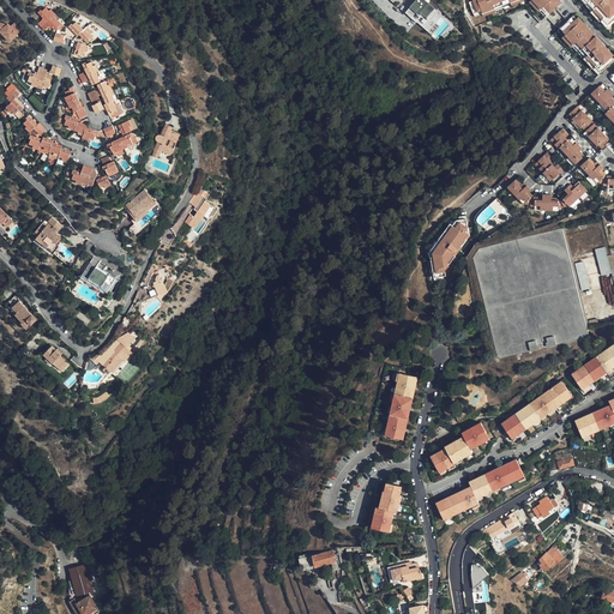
[(420,0),(415,0),(404,13),(410,18),(413,14),(417,18),(419,16),(422,16),(428,20),(435,12),(426,5),(420,0)]
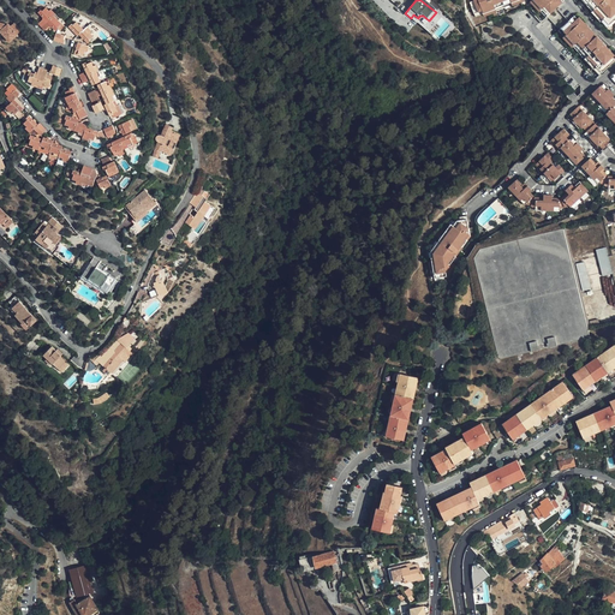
[(470,0),(477,15),(485,12),(500,6),(512,1),(515,0),(530,0),(532,1),(541,11),(539,12),(545,18),(565,0),(563,0),(470,0)]
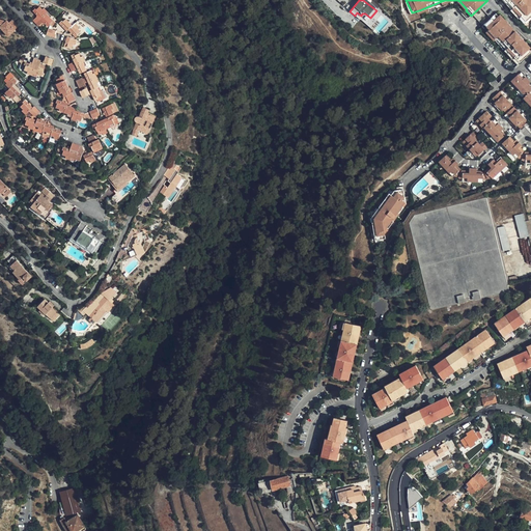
[(505,0),(512,7),(521,16),(526,21),(530,16),(530,11),(530,10),(530,8),(530,4),(527,0),(505,0)]
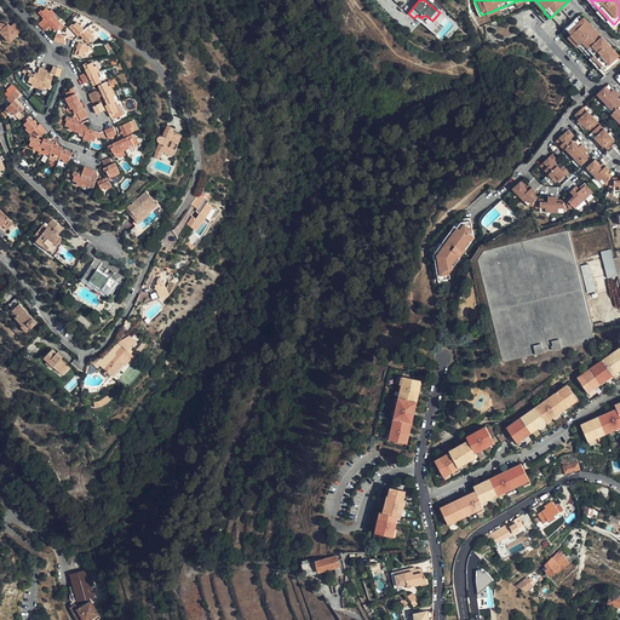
[(543,13),(544,12),(545,11),(537,1),(534,4),(543,13)]
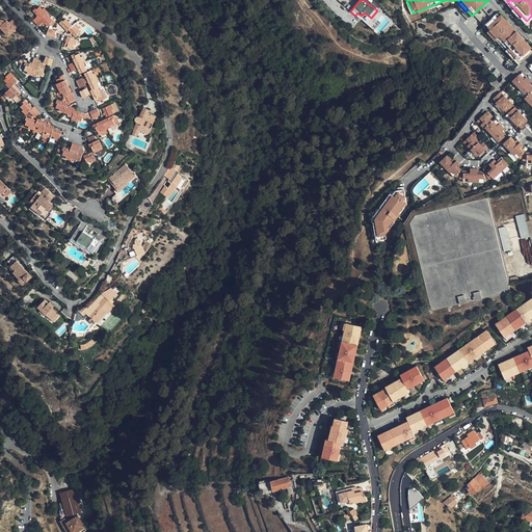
[(50,17),(52,15),(45,7),(43,8),(41,6),(37,9),(36,8),(33,10),(38,16),(34,20),(40,26),(44,22),(48,27),(51,24),(50,23),(53,20),(50,17)]
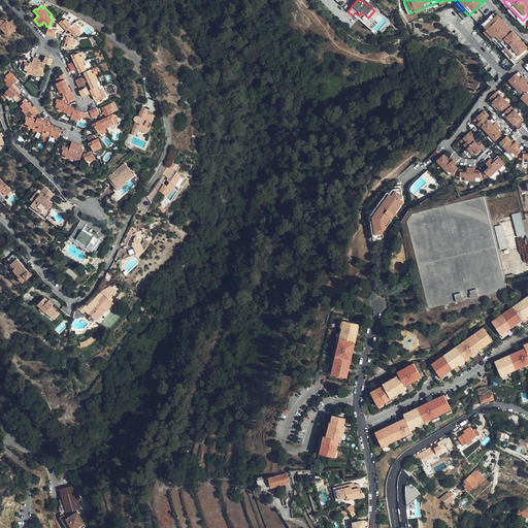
[(516,17),(518,15),(509,7),(507,8),(516,17)]
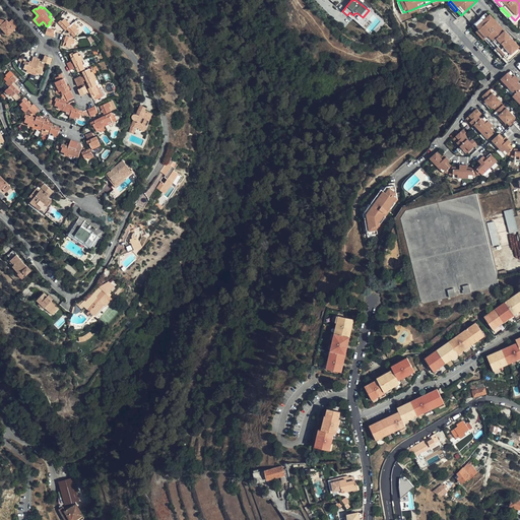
[(474,24),(479,29),(479,28),(488,38),(490,37),(499,46),(498,47),(506,56),(511,61),(519,52),(519,44),(492,15),(490,16),(486,13),(474,24)]
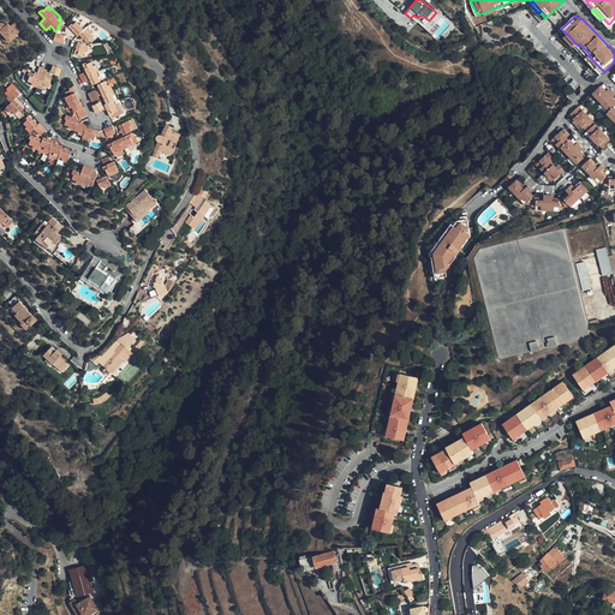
[(93,30),(88,27),(87,28),(82,23),(81,24),(77,21),(73,24),(70,27),(78,35),(81,34),(90,42),(93,40),(91,39),(95,35),(91,31),(93,30)]
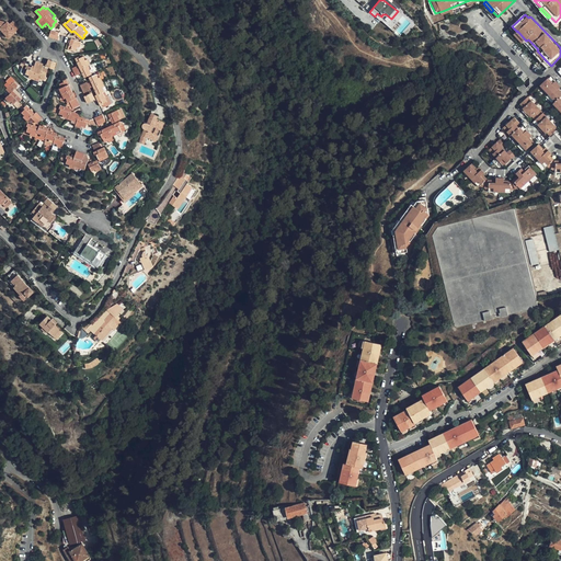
[(0,27),(1,29),(9,37),(20,29),(13,21),(10,23),(8,21),(7,22),(0,20),(0,27)]
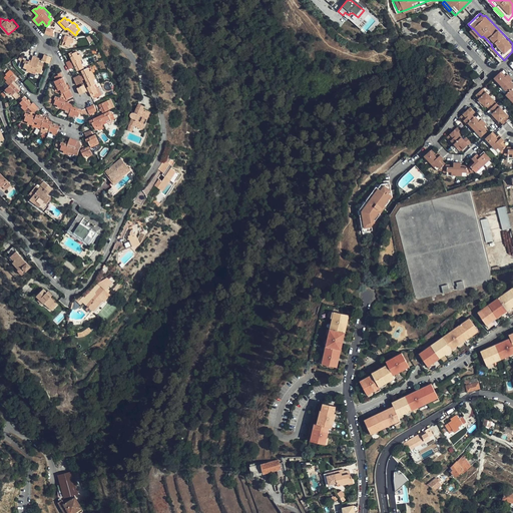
[(0,25),(0,28),(6,36),(8,34),(1,26),(0,25)]
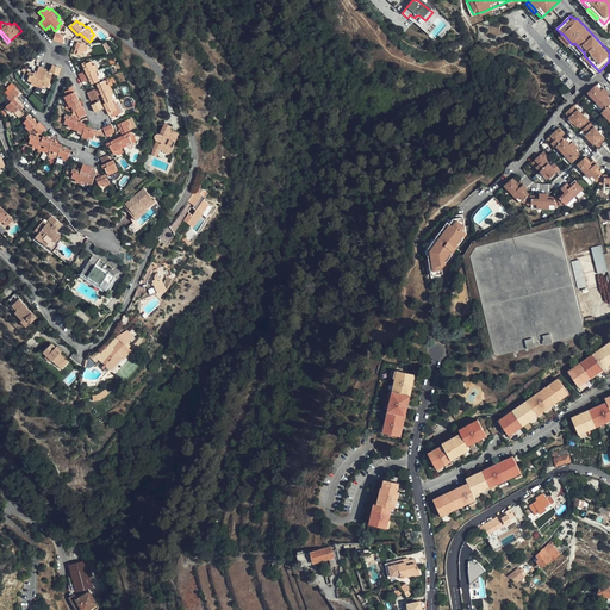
[(63,38),(64,35),(57,32),(55,39),(64,43),(66,39),(63,38)]
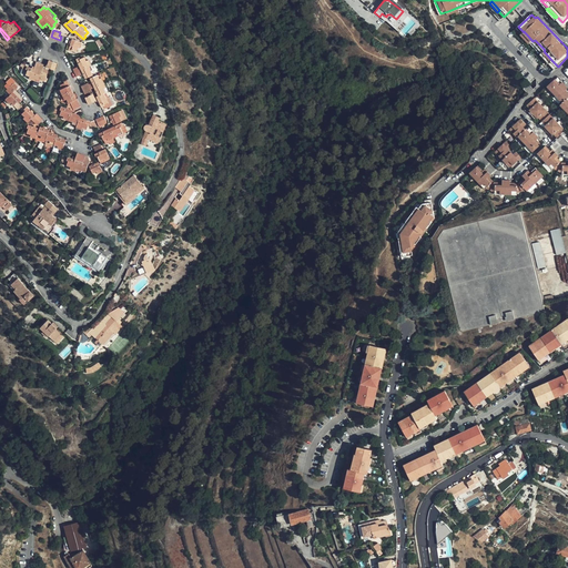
[(524,31),(524,32),(523,33),(530,42),(531,41),(543,52),(541,53),(550,62),(553,61),(544,51),(545,50),(535,40),(533,41),(524,31)]
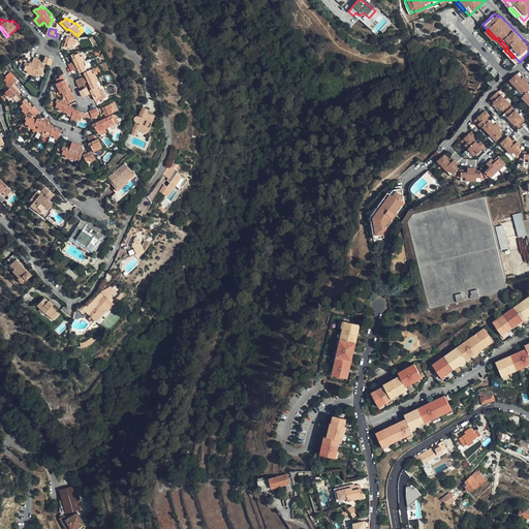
[(75,44),(78,38),(68,35),(64,47),(67,48),(68,47),(72,48),(73,44),(75,44)]
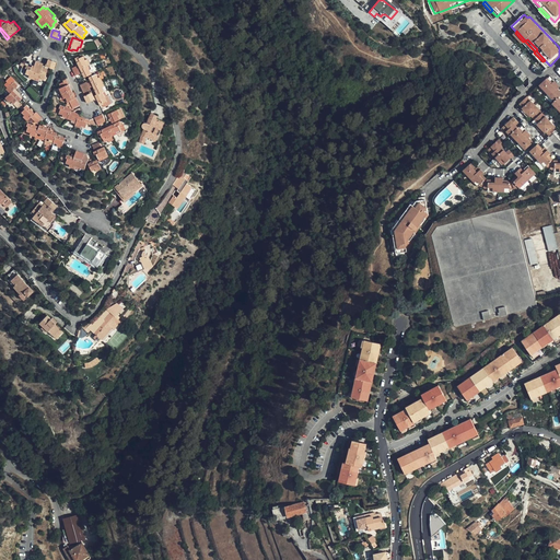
[(94,67),(90,58),(88,58),(86,55),(82,56),(81,55),(78,57),(81,63),(76,66),(79,74),(85,71),(88,77),(95,73),(93,68),(94,67)]
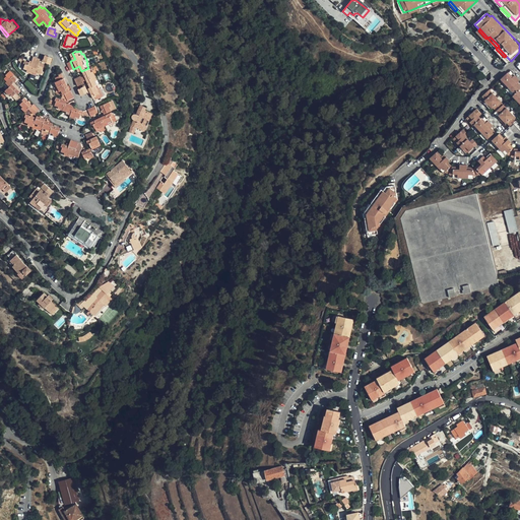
[(52,63),(55,57),(48,54),(45,60),(52,63)]
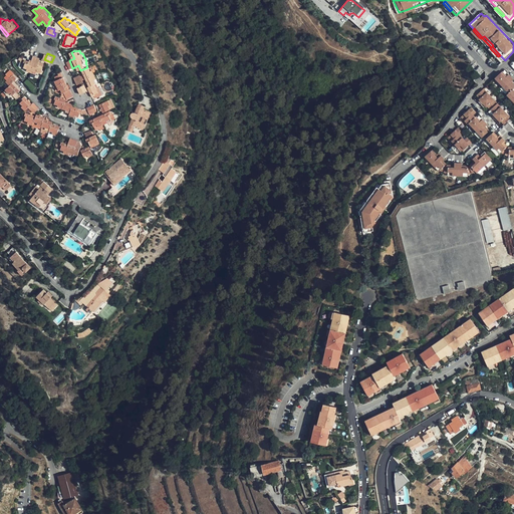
[(44,65),(40,63),(42,57),(35,54),(33,61),(27,58),(25,62),(27,62),(26,66),(29,67),(28,69),(37,72),(38,70),(42,72),(44,65)]
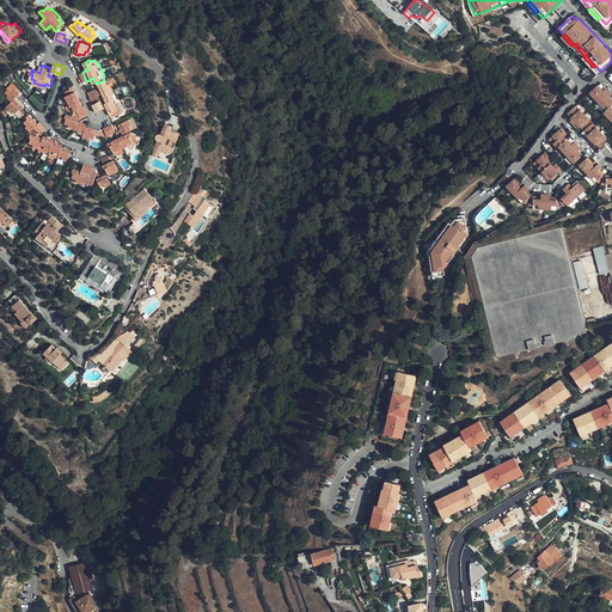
[(120,103),(116,93),(117,93),(114,84),(111,85),(109,80),(101,84),(105,93),(104,95),(114,114),(117,111),(116,110),(121,108),(118,103),(120,103)]
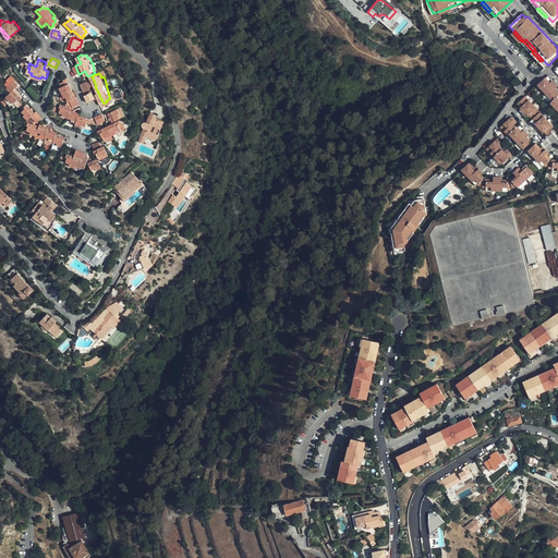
[(557,87),(557,85),(557,84),(553,79),(550,81),(546,75),(537,84),(553,99),(550,101),(557,110),(557,87)]
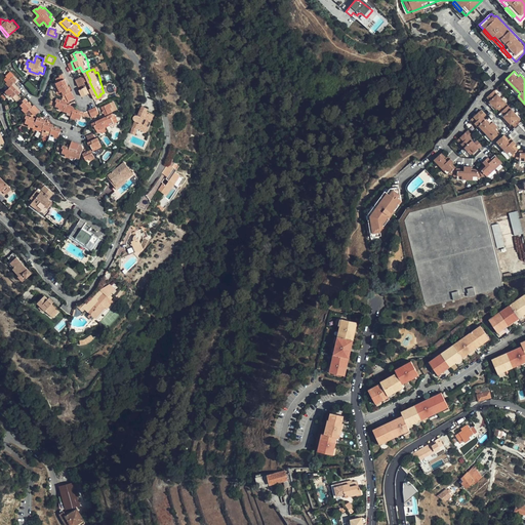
[(74,90),(65,73),(63,74),(64,75),(59,77),(61,81),(59,82),(64,91),(66,90),(68,94),(69,94),(72,99),(78,96),(74,89),(74,90)]
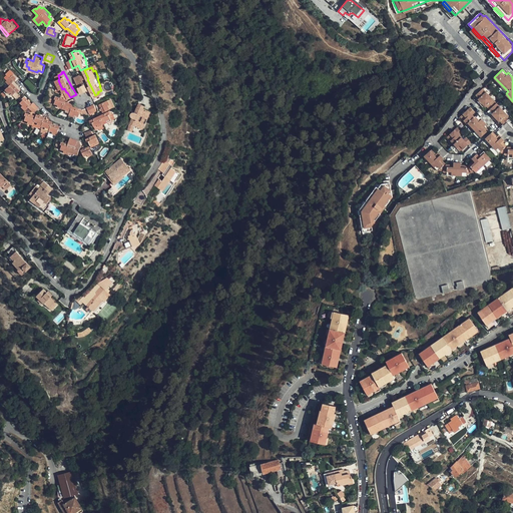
[(22,91),(14,83),(18,79),(10,72),(7,74),(8,75),(6,78),(9,80),(7,82),(11,86),(8,90),(11,94),(12,92),(15,95),(18,92),(20,93),(22,91)]
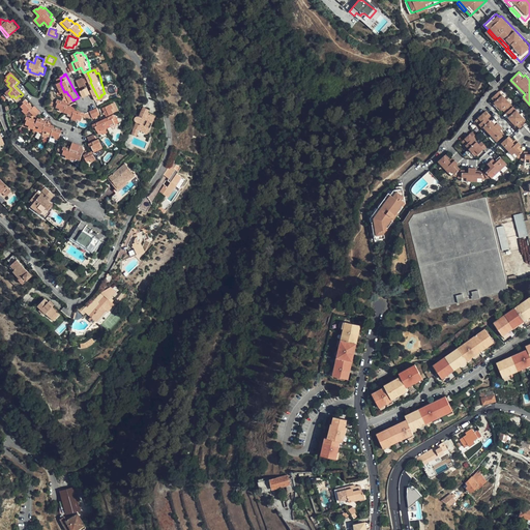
[(88,83),(85,76),(79,79),(82,86),(88,83)]
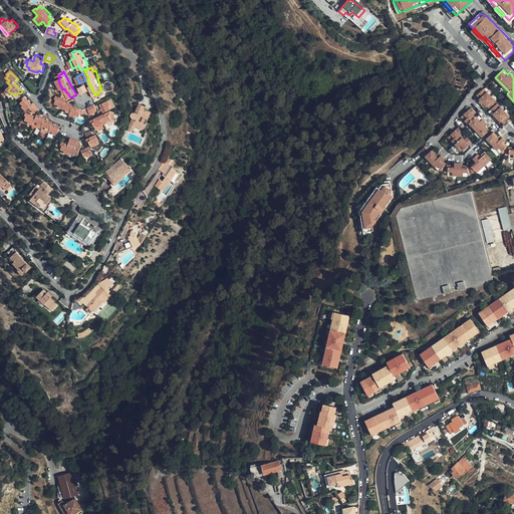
[(27,85),(32,80),(29,76),(26,80),(24,81),(27,85)]
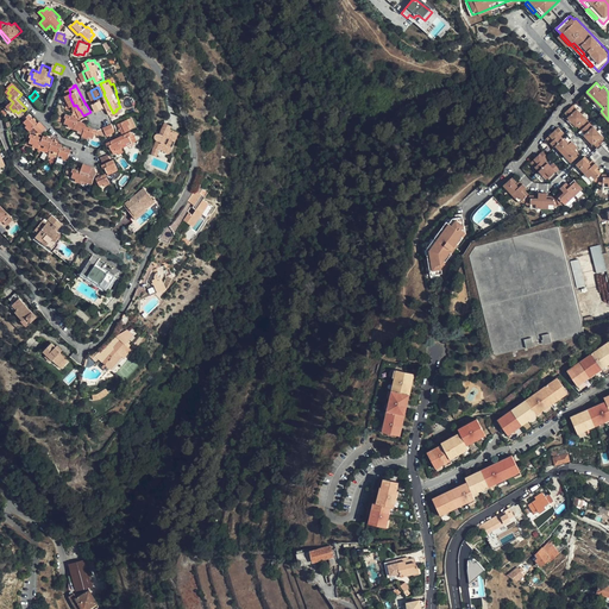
[(37,105),(43,99),(38,95),(32,101),(37,105)]
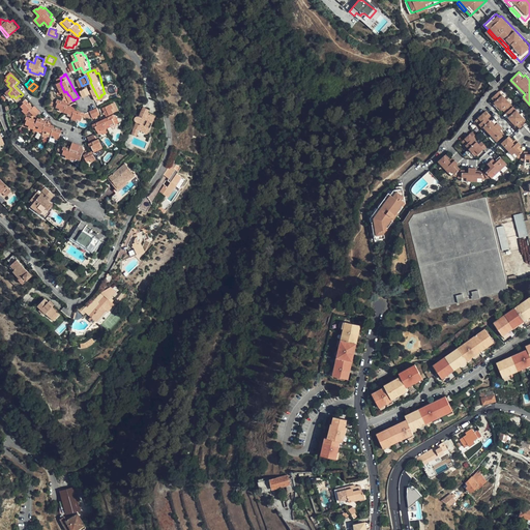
[(40,90),(37,86),(32,91),(36,95),(40,90)]
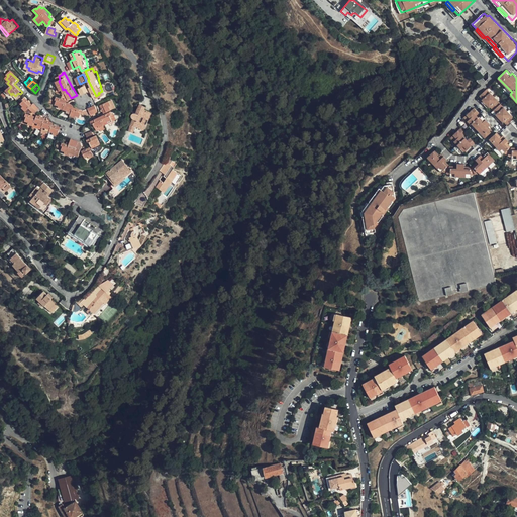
[(91,89),(88,84),(81,87),(84,93),(91,89)]
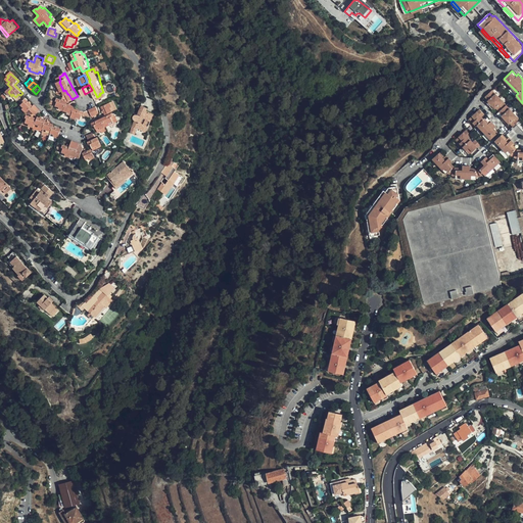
[(521,119),(500,97),(493,89),(486,96),(489,99),(488,100),(488,101),(487,102),(493,108),(494,107),(495,108),(496,107),(500,110),(502,113),(502,114),(503,115),(501,116),(507,123),(508,122),(509,123),(510,122),(513,126),(521,119)]
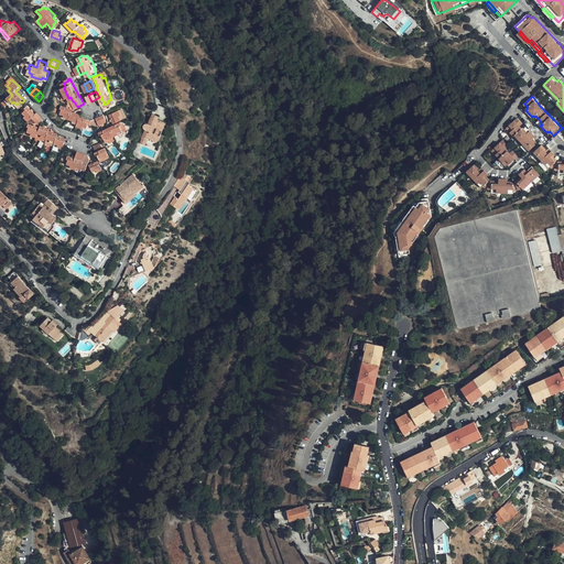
[(44,119),(38,112),(36,115),(28,106),(24,110),(25,110),(22,114),(26,117),(25,118),(30,122),(33,118),(40,125),(44,119)]
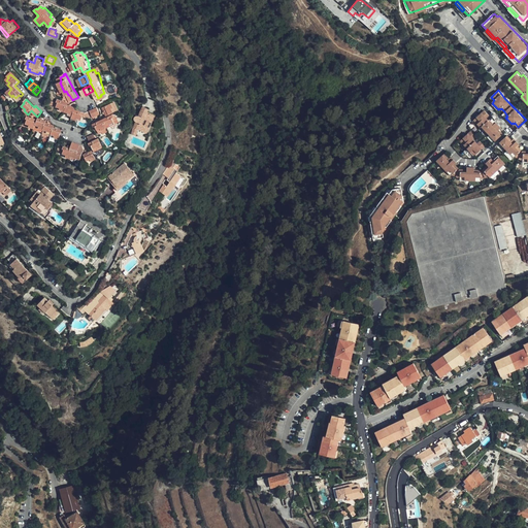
[(86,113),(75,109),(76,107),(68,105),(69,103),(57,99),(56,102),(58,103),(57,107),(60,108),(59,110),(68,113),(68,114),(73,117),(72,119),(77,121),(78,119),(81,120),(84,116),(85,117),(86,113)]
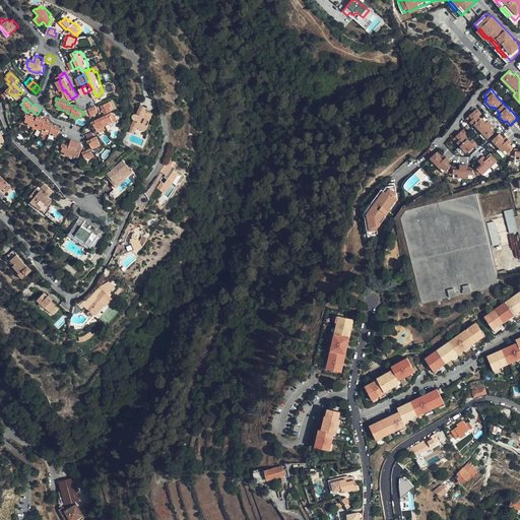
[(112,110),(111,107),(112,106),(110,102),(102,106),(105,114),(112,110)]
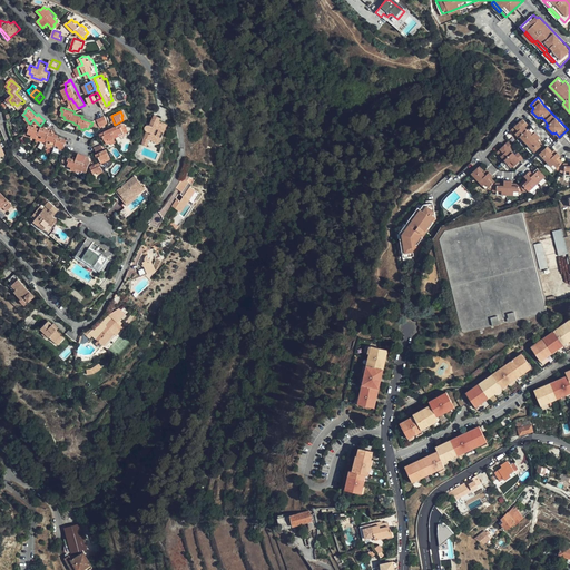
[(147,131),(145,137),(150,139),(156,143),(161,130),(165,131),(168,124),(160,120),(161,117),(155,115),(150,125),(149,125),(148,125),(147,125),(146,126),(145,127),(145,128),(145,130),(146,130),(147,131)]
